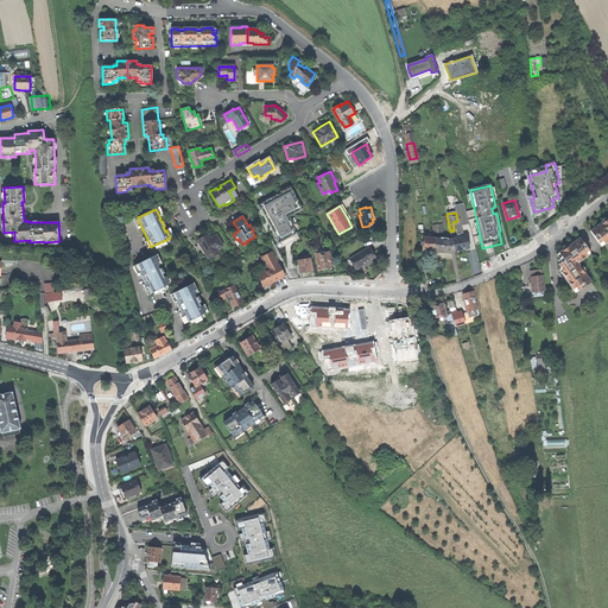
[(607,217),(590,230),(601,246),(607,240),(607,217)]
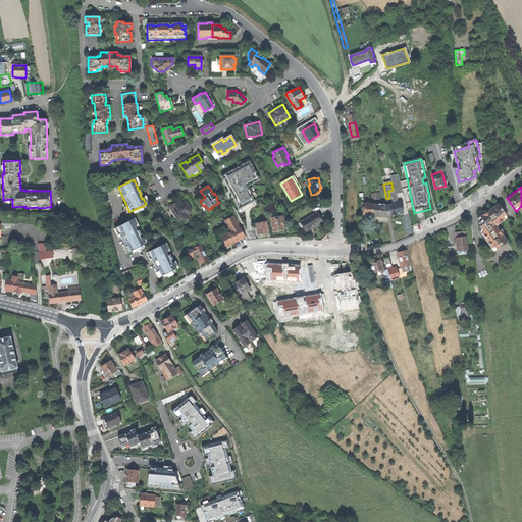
[(254,195),(245,200),(253,215),(262,209),(254,195)]
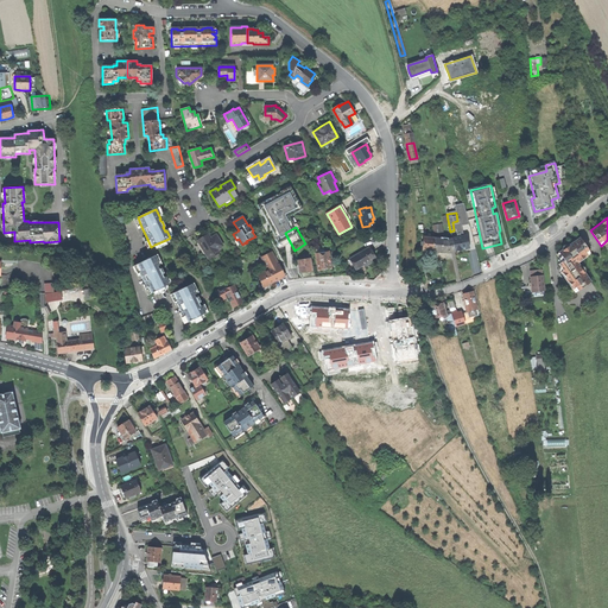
[(279,234),(271,239),(276,248),(285,244),(279,234)]
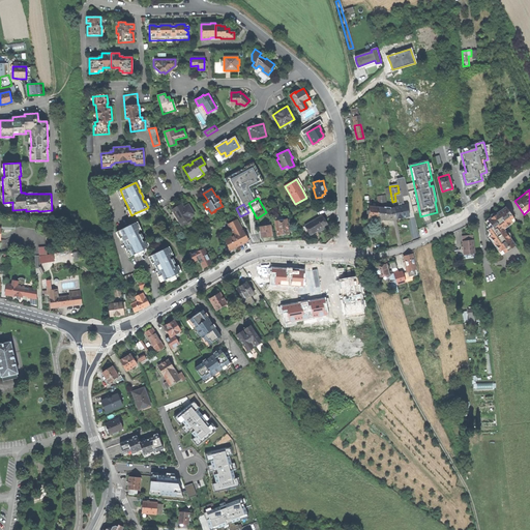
[(180,227),(190,221),(188,217),(194,214),(188,205),(181,208),(179,205),(176,207),(172,210),(173,211),(171,212),(180,227)]
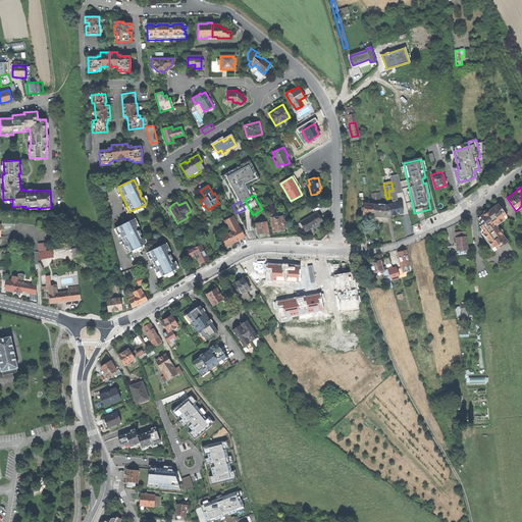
[(401,202),(388,205),(388,206),(390,216),(397,214),(401,213),(400,208),(402,208),(401,202)]
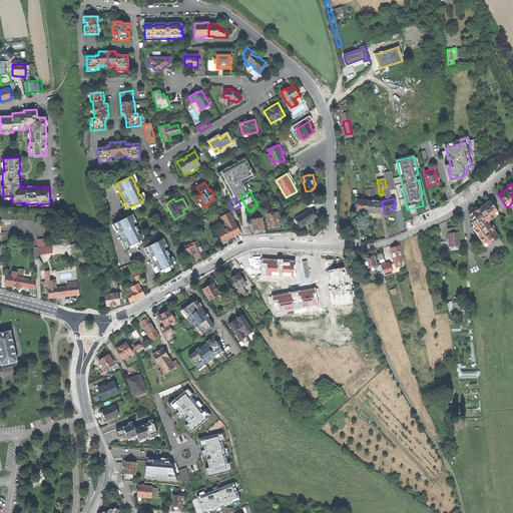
[(361,211),(366,211),(367,200),(358,200),(357,210),(361,211)]
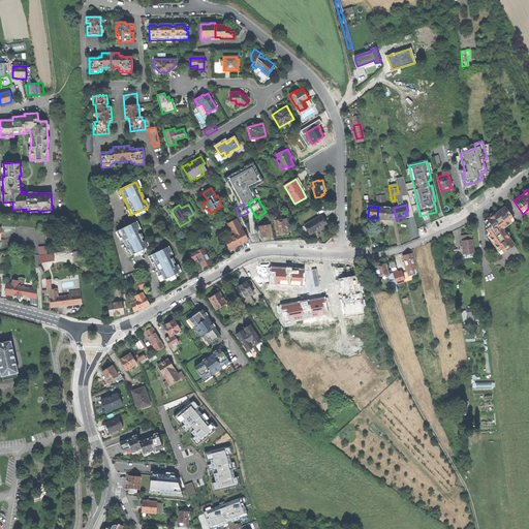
[(392,219),(396,219),(394,209),(391,209),(390,207),(383,207),(383,208),(378,207),(377,218),(382,219),(382,220),(384,220),(387,221),(387,219),(392,219)]
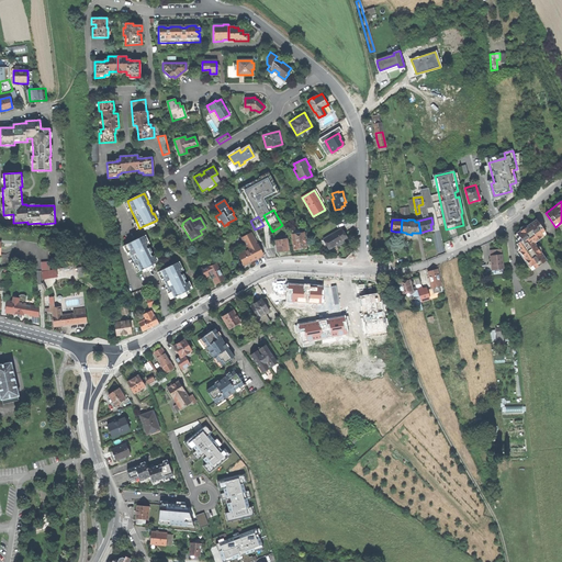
[(536,220),(517,233),(519,236),(517,238),(516,240),(518,243),(517,244),(518,245),(519,246),(518,247),(517,249),(531,270),(546,260),(534,242),(546,234),(536,220)]
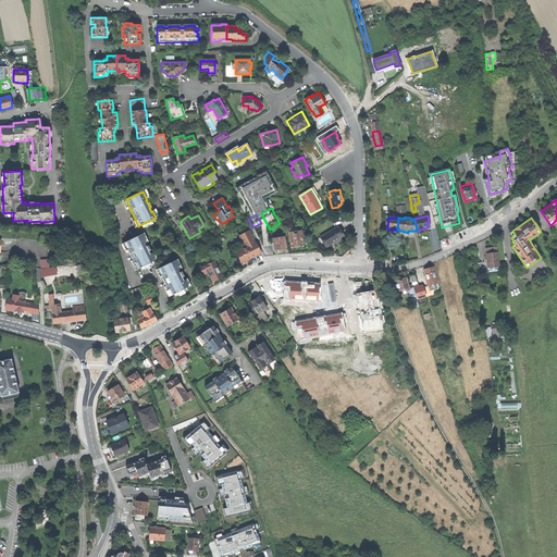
[(156,222),(155,219),(141,224),(144,227),(146,226),(147,227),(153,224),(153,223),(156,222)]
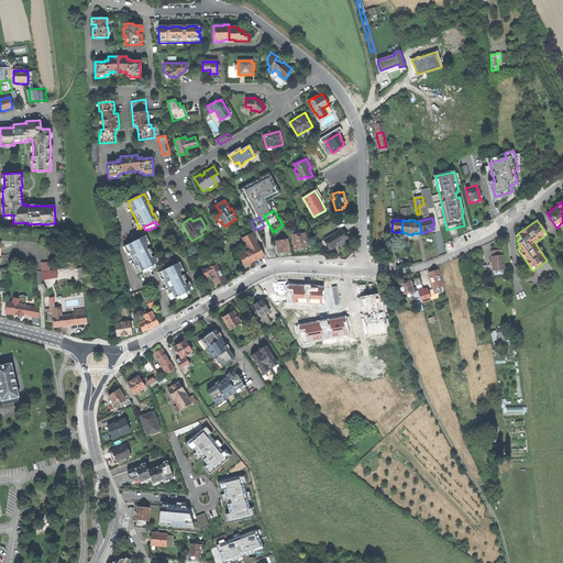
[(342,229),(321,241),(328,251),(339,244),(339,243),(342,242),(348,239),(345,234),(342,229)]
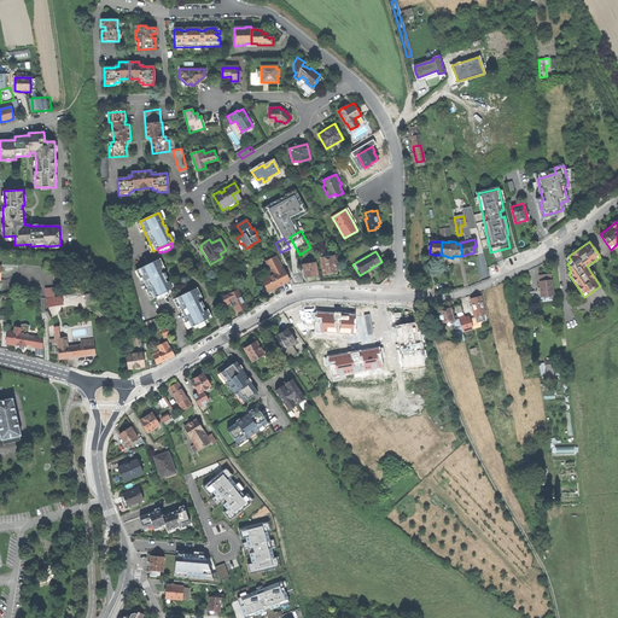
[(330,252),(320,254),(322,274),(330,273),(336,273),(334,256),(330,257),(330,252)]
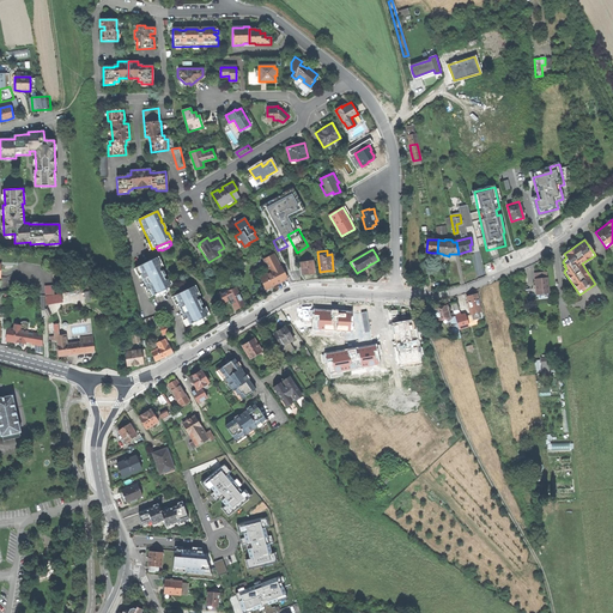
[(281,269),(285,267),(283,263),(279,265),(274,254),(263,259),(271,272),(260,278),(266,289),(278,283),(286,278),(281,269)]
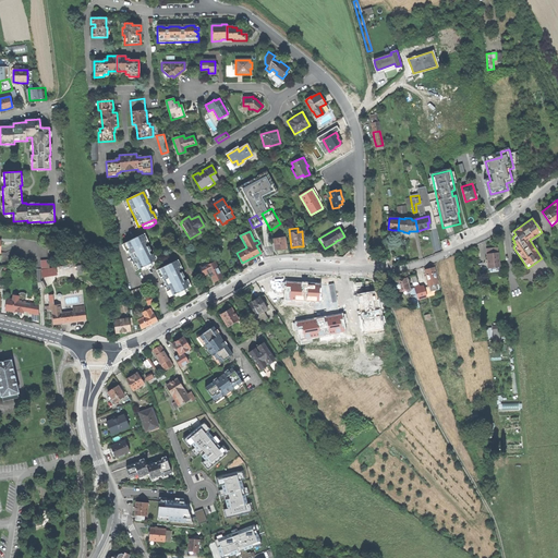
[(153,263),(156,262),(152,254),(149,252),(148,252),(147,250),(146,247),(147,246),(145,243),(146,243),(142,234),(125,243),(129,251),(134,261),(138,269),(141,268),(153,263)]
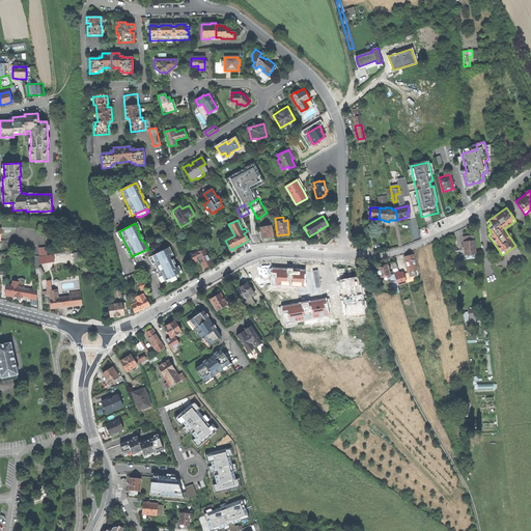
[(271,225),(260,227),(261,239),(268,238),(273,236),(271,225)]
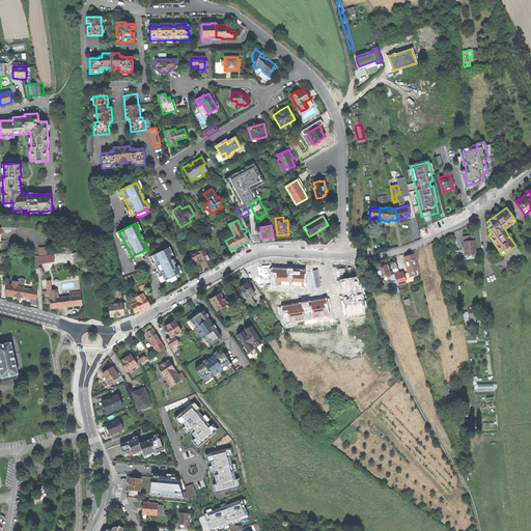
[(475,253),(473,235),(468,235),(463,236),(465,255),(475,253)]
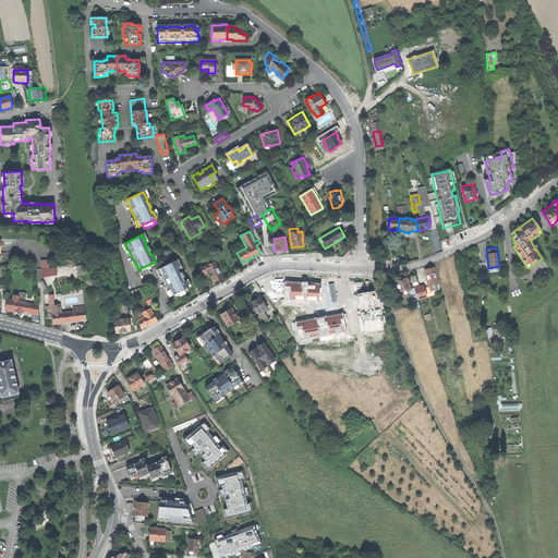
[(52,267),(51,259),(44,259),(44,277),(60,277),(60,267),(52,267)]
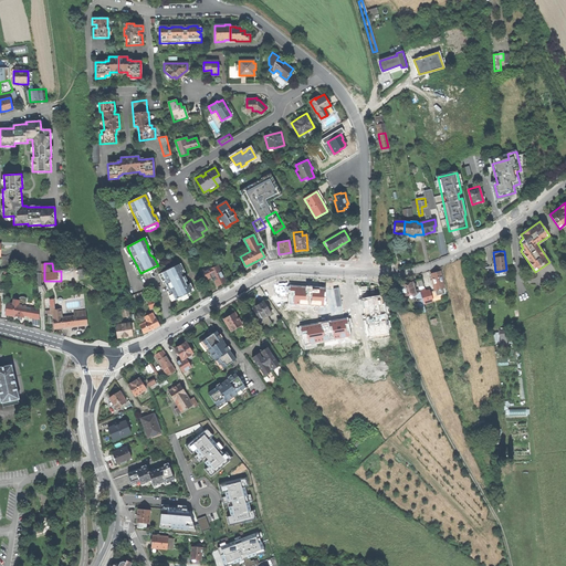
[(190,293),(192,292),(189,285),(187,285),(186,282),(187,282),(185,279),(184,275),(182,275),(181,273),(182,272),(178,264),(160,273),(165,282),(170,292),(175,301),(177,300),(190,293)]
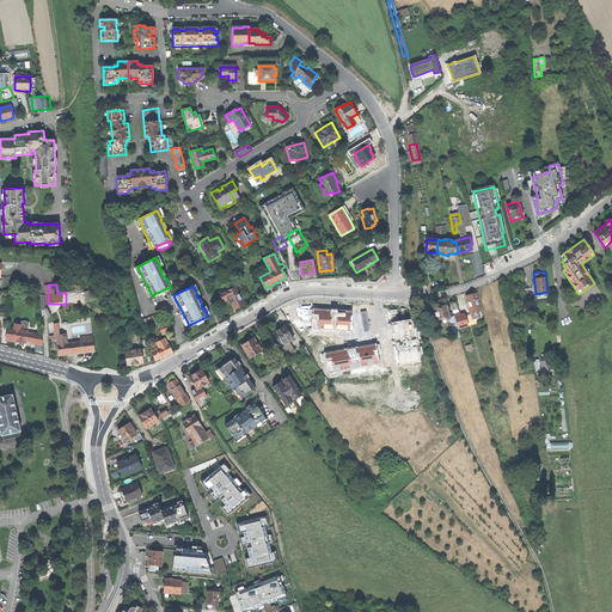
[(245,304),(234,287),(226,292),(236,310),(240,306),(245,304)]
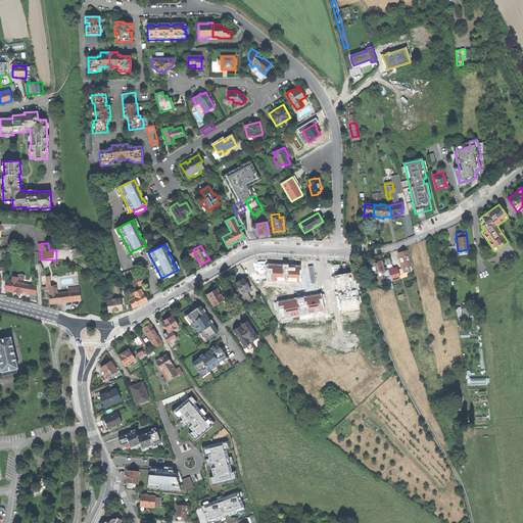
[(74,257),(82,255),(81,247),(72,249),(74,257)]
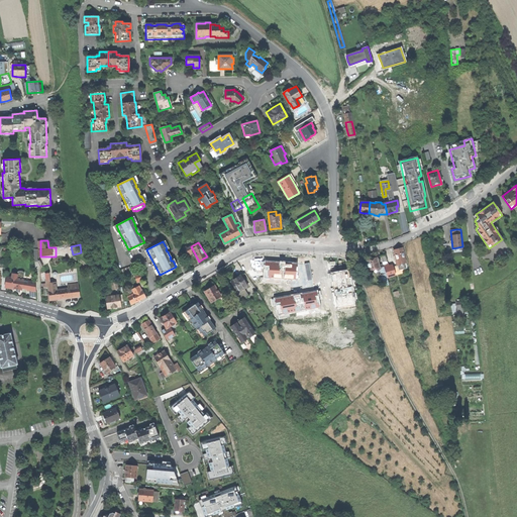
[(191,252),(188,245),(180,249),(183,255),(191,252)]
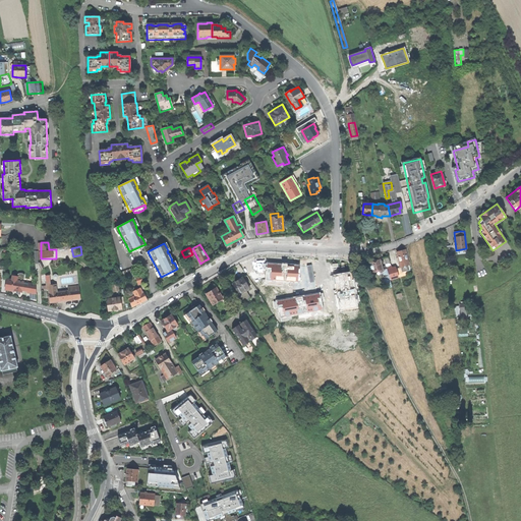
[(401,250),(397,252),(401,268),(402,267),(402,271),(409,269),(408,266),(409,265),(405,249),(401,250)]
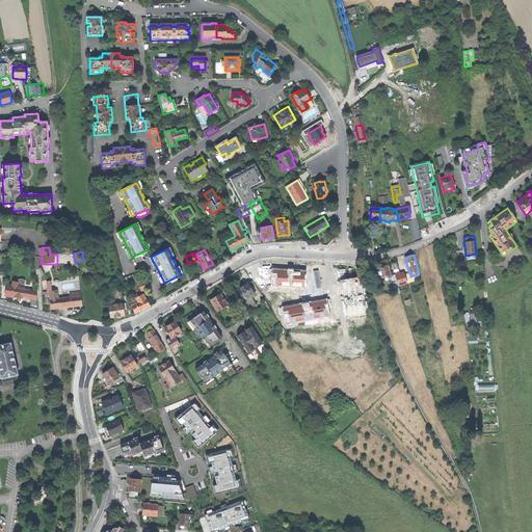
[(378,278),(391,275),(388,265),(377,268),(375,268),(375,270),(373,270),(372,271),(371,273),(371,274),(371,275),(372,277),(373,278),(377,277),(378,278)]
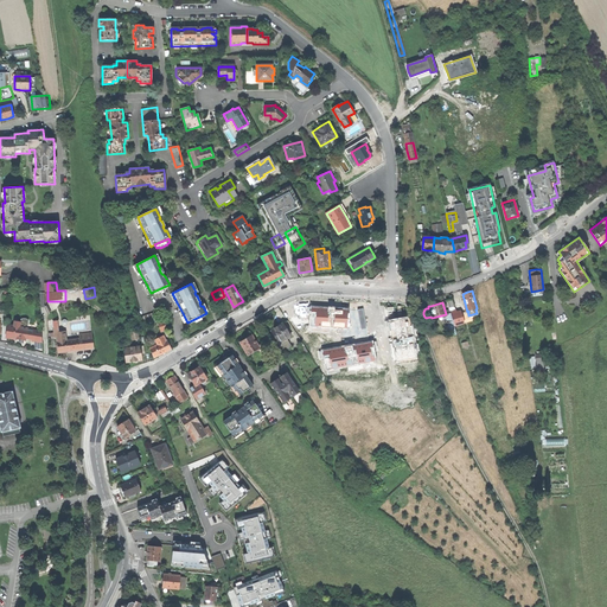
[(323,312),(307,314),(308,326),(340,323),(346,321),(345,313),(339,313),(339,310),(323,312)]
